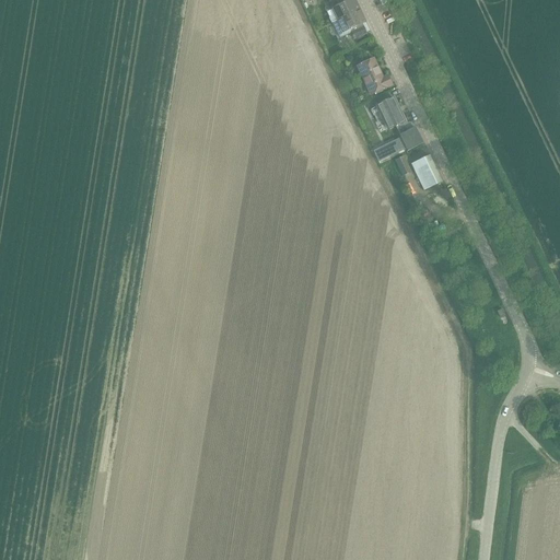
[(336,2),(324,9),(328,18),(334,15),(337,21),(359,9),(353,0),(335,0),(336,1),(336,2)]
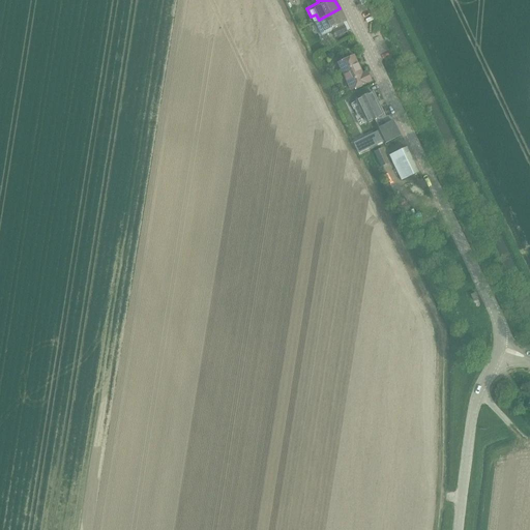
[(340,8),(319,20),(324,30),(330,28),(331,31),(332,32),(335,38),(348,33),(347,31),(344,25),(344,24),(343,22),(346,20),(340,9),(340,8)]
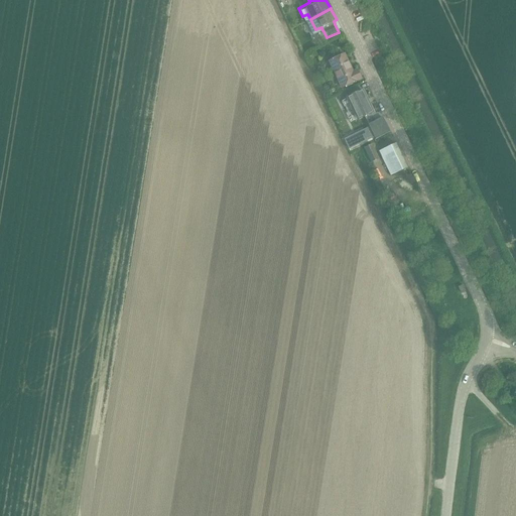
[(330,60),(342,87),(361,78),(358,70),(353,72),(345,53),(330,60)]
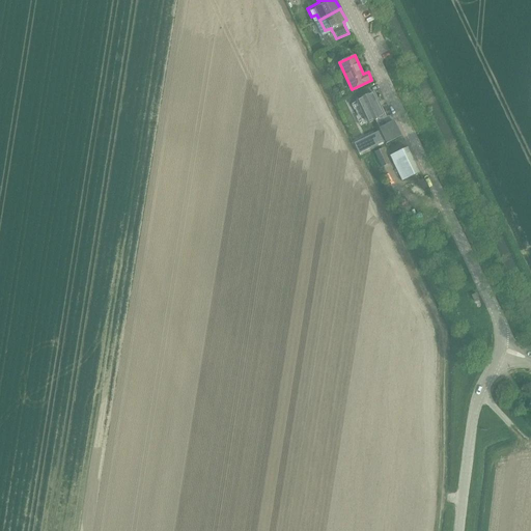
[(359,100),(356,102),(366,122),(369,121),(369,122),(385,114),(374,91),(358,100),(359,100)]
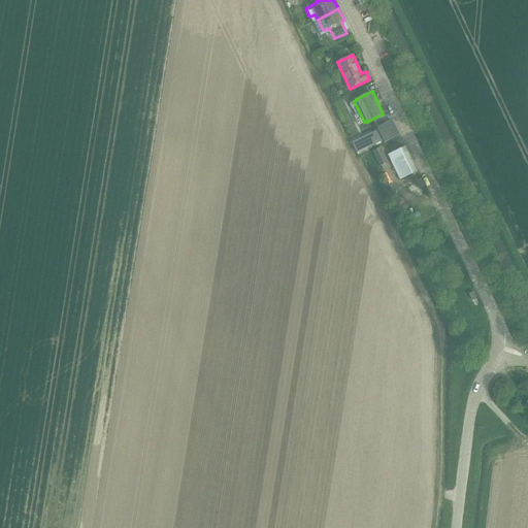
[(377,129),(363,136),(363,137),(368,147),(383,140),(385,142),(393,138),(390,133),(382,137),(377,130),(377,129)]
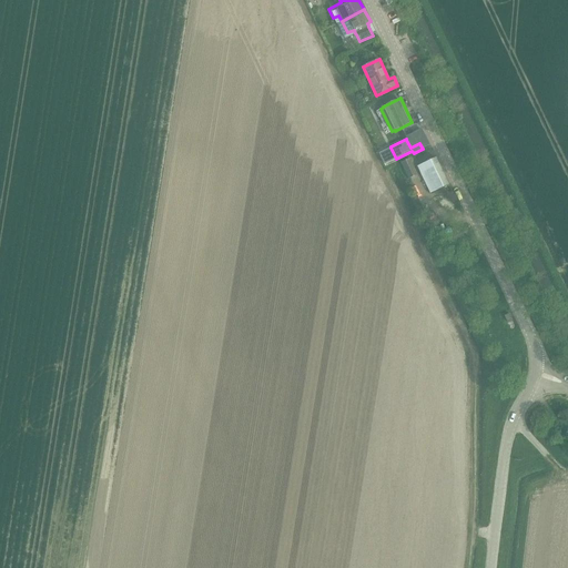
[(430,193),(435,191),(448,184),(435,156),(426,161),(418,168),(430,193)]
